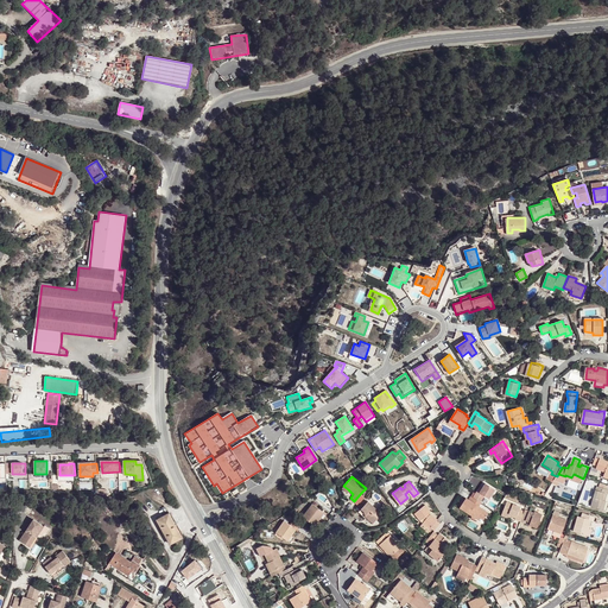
[(474,496),(481,501),(483,498),(482,496),(485,494),(486,494),(491,498),(495,488),(486,482),(482,487),(479,494),(476,493),(474,496)]
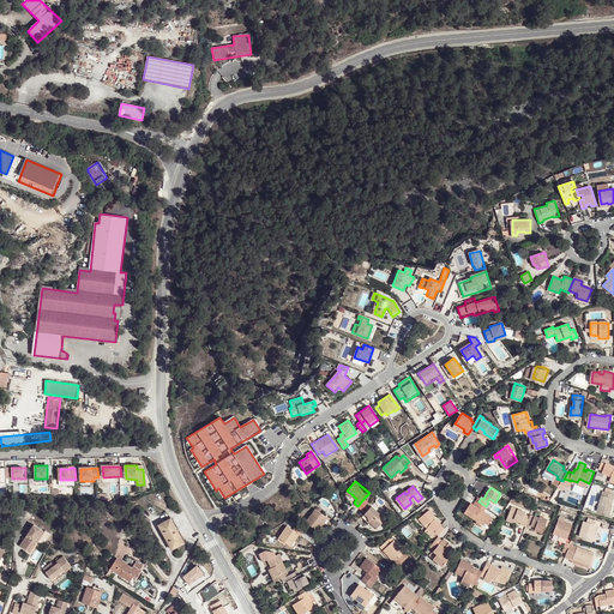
[(613,505),(611,505),(613,498),(613,492),(605,491),(599,510),(612,513),(613,505)]
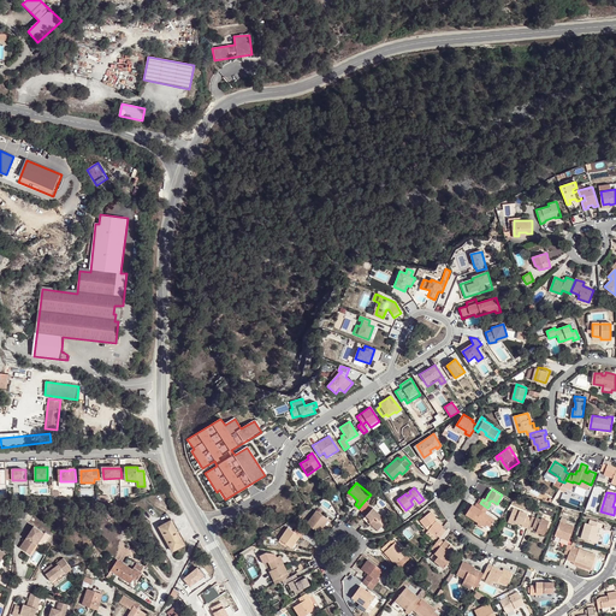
[(594,509),(600,511),(605,496),(600,495),(597,507),(594,507),(594,509)]
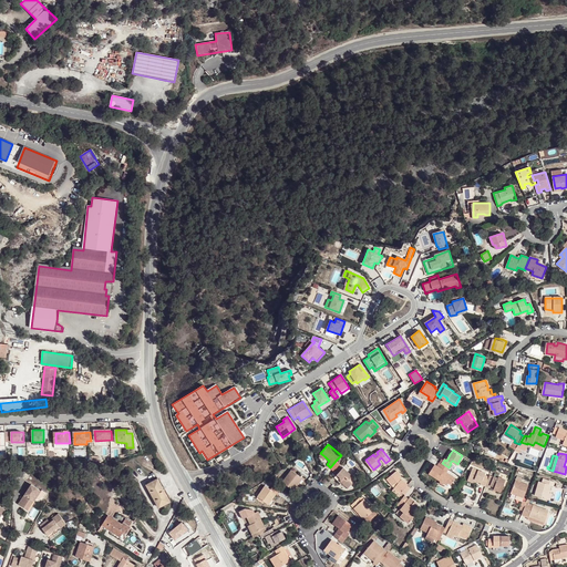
[(336,461),(330,467),(333,470),(339,464),(336,461)]
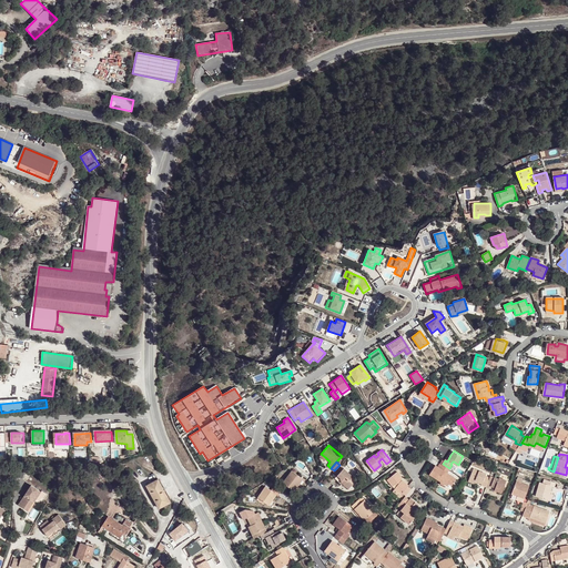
[(443,464),(440,462),(438,466),(436,464),(432,472),(442,478),(443,477),(445,478),(453,483),(457,477),(447,472),(449,468),(443,464)]
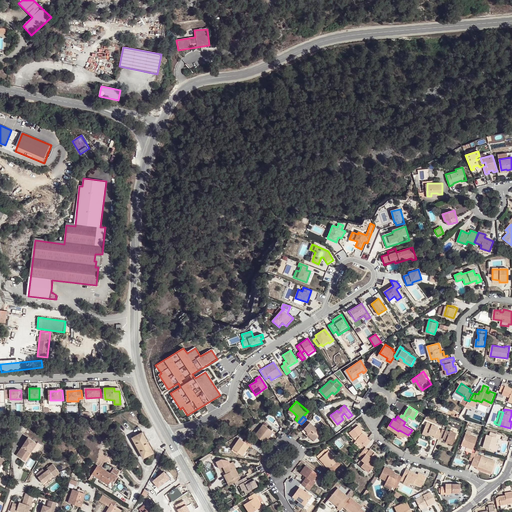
[(293,430),(299,427),(296,421),(290,424),(293,430)]
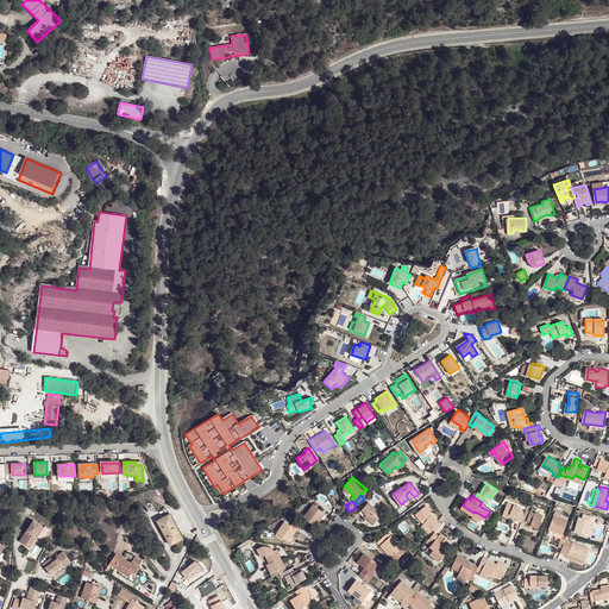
[(369,501),(362,509),(368,514),(365,515),(375,523),(384,514),(369,501)]
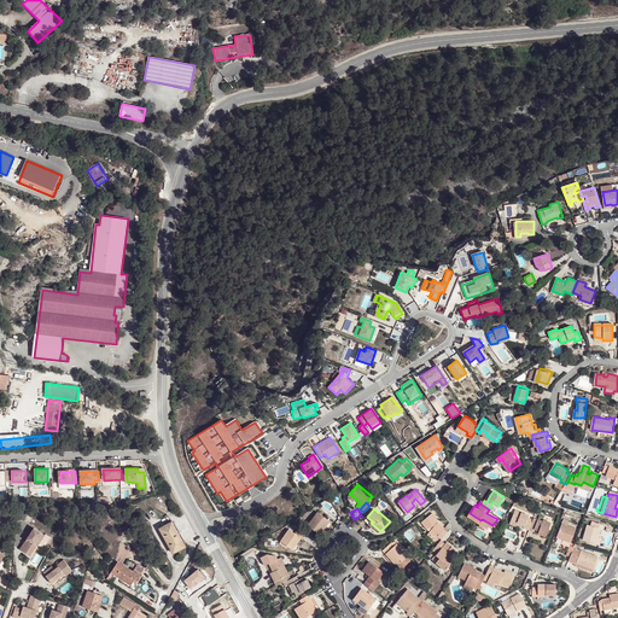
[(324,526),(330,519),(319,511),(309,524),(321,532),(325,528),(324,526)]
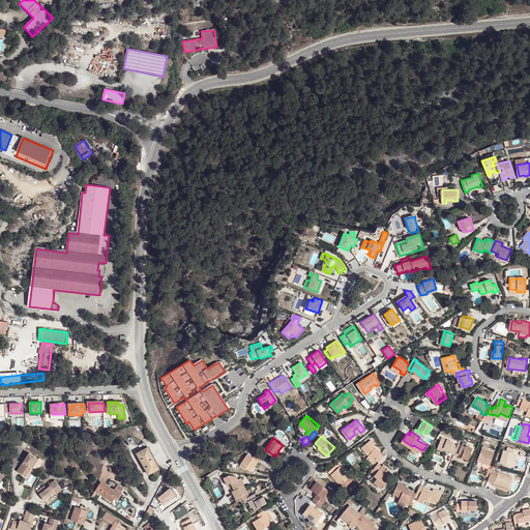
[(376,460),(379,462),(384,455),(381,453),(382,452),(377,447),(375,447),(374,448),(373,447),(374,446),(376,444),(371,438),(361,446),(366,452),(369,450),(371,452),(369,455),(375,461),(376,460)]
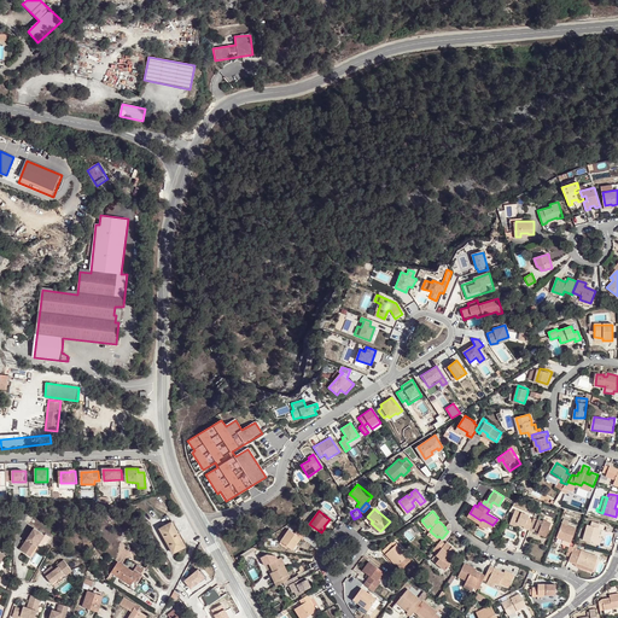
[(523,530),(529,532),(532,523),(528,520),(529,518),(514,513),(511,523),(517,525),(524,528),(524,529),(523,530)]
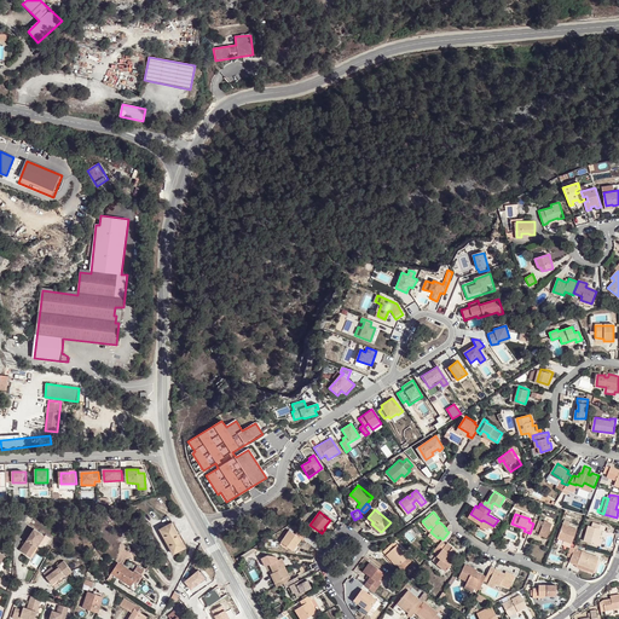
[(533,524),(530,533),(539,537),(541,534),(543,536),(542,538),(547,539),(550,532),(548,532),(550,525),(544,522),(543,525),(534,521),(533,524)]
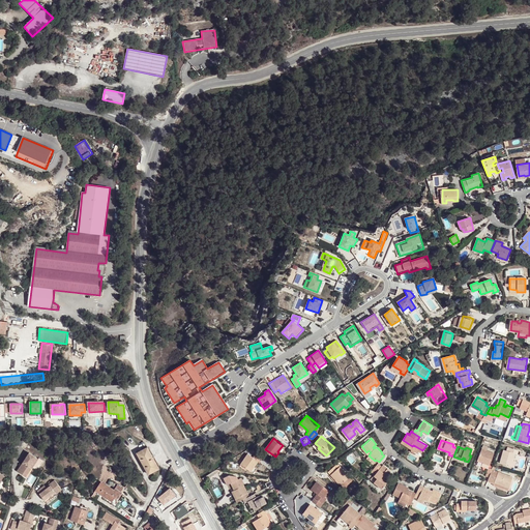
[(146,448),(143,449),(138,452),(149,474),(159,469),(148,447),(146,448)]
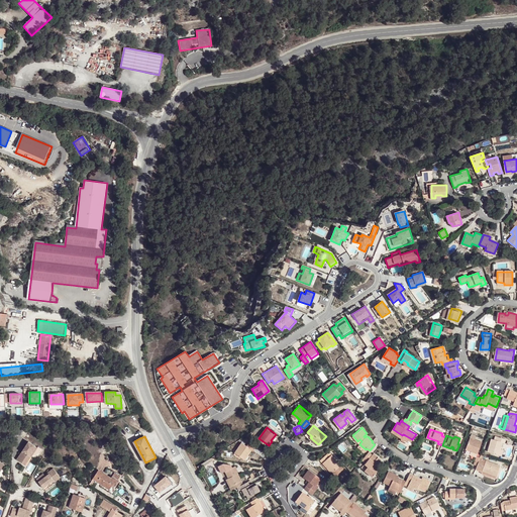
[(489,450),(501,454),(503,449),(505,442),(506,442),(507,438),(500,436),(499,439),(493,437),(489,450)]
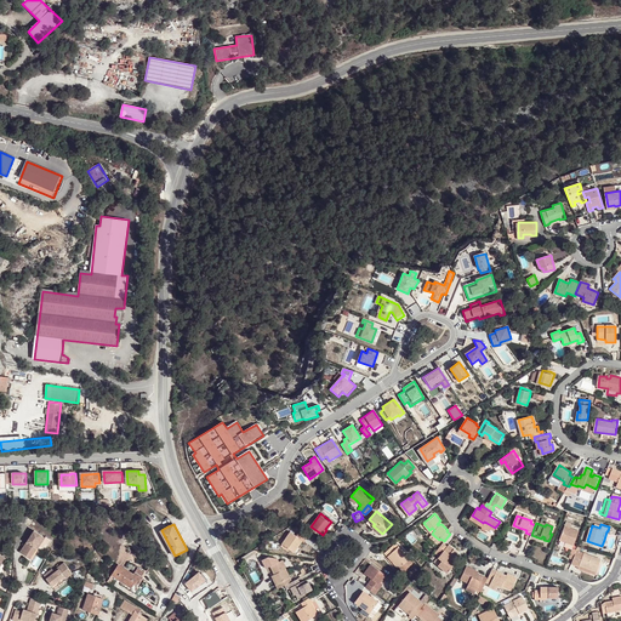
[(568,540),(568,541),(575,545),(581,530),(567,525),(562,537),(568,540)]
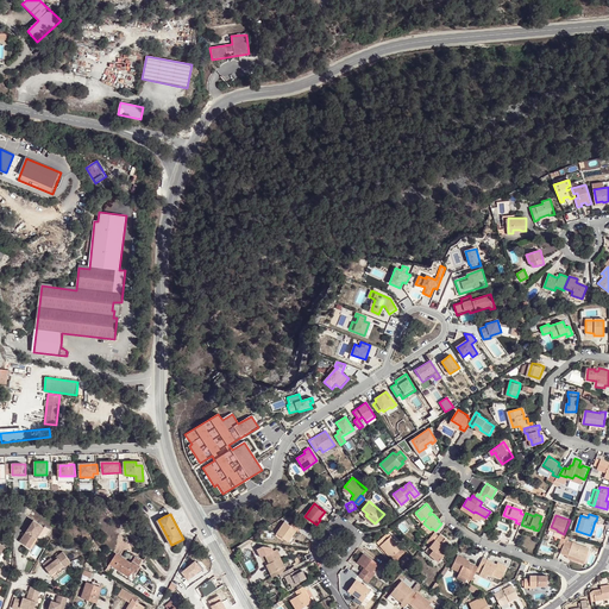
[(292,534),(294,535),(299,529),(300,531),(302,526),(295,521),(293,525),(287,521),(278,533),(288,540),(292,534)]
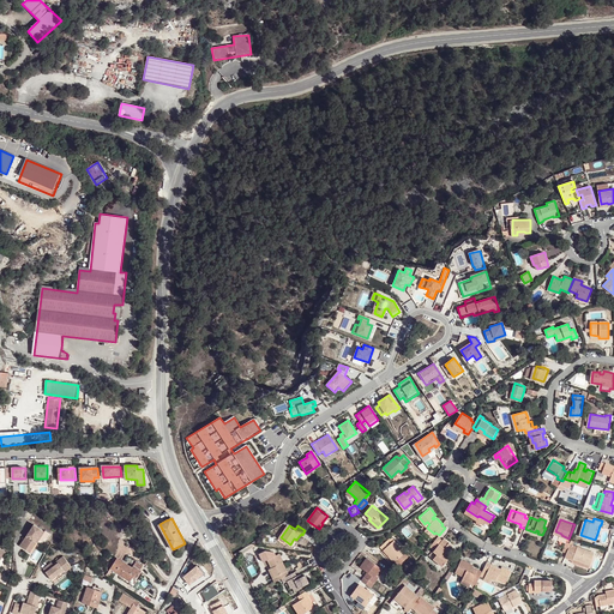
[(20,547),(28,552),(30,547),(29,547),(34,541),(36,543),(37,543),(44,534),(35,527),(20,547)]
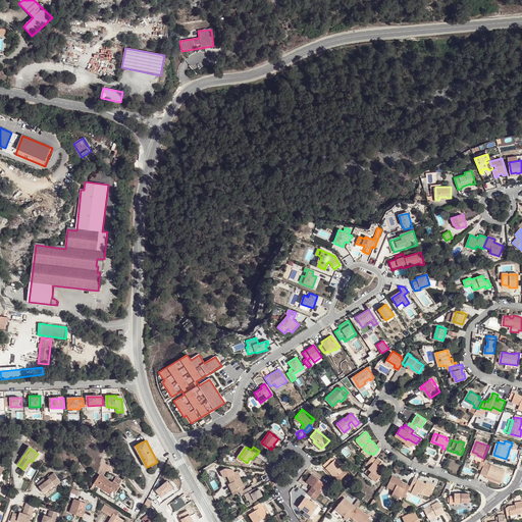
[(372,456),(366,464),(369,466),(368,468),(371,471),(369,474),(376,480),(382,474),(379,471),(377,469),(378,468),(380,469),(384,464),(377,457),(376,459),(372,456)]
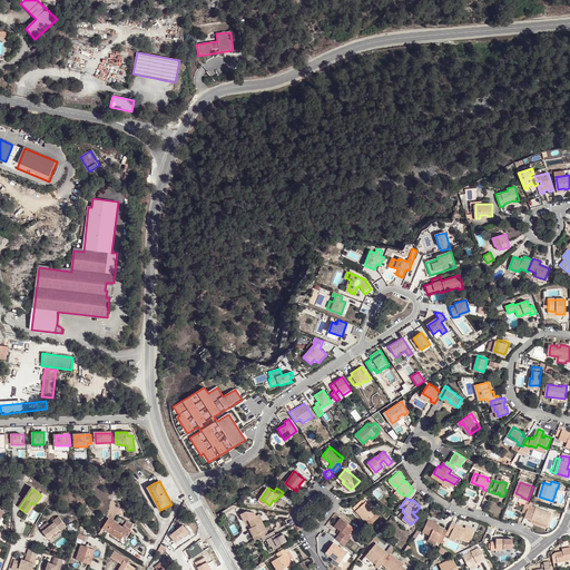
[(356,510),(357,508),(359,507),(363,511),(362,512),(369,518),(376,510),(366,500),(363,502),(361,499),(353,507),(356,510)]
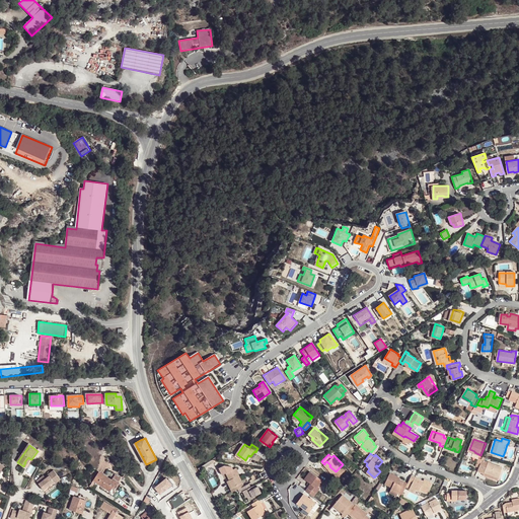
[(480,466),(478,470),(485,473),(485,472),(500,477),(503,467),(486,460),(483,459),(480,466)]
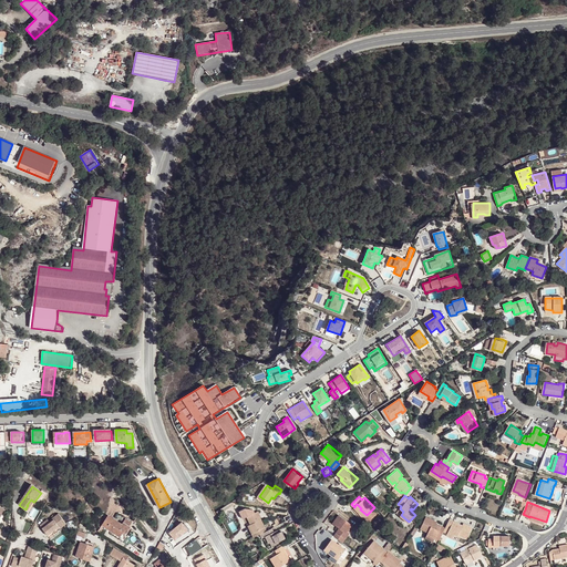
[(261,516),(258,511),(247,516),(250,524),(249,524),(254,532),(265,526),(261,518),(260,518),(259,517),(261,516)]
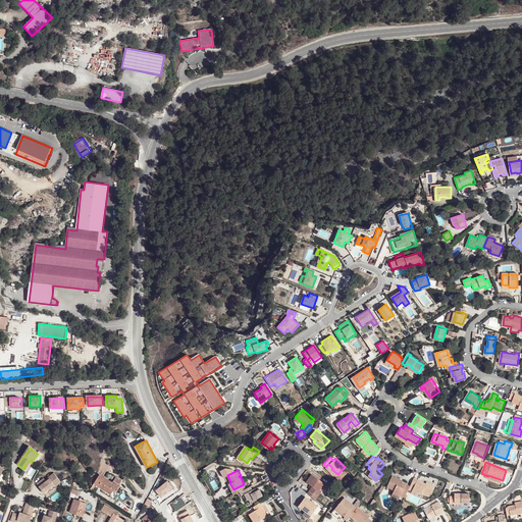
[(44,477),(37,483),(44,493),(54,485),(55,486),(61,482),(53,472),(48,477),(50,478),(47,481),(45,479),(44,477)]
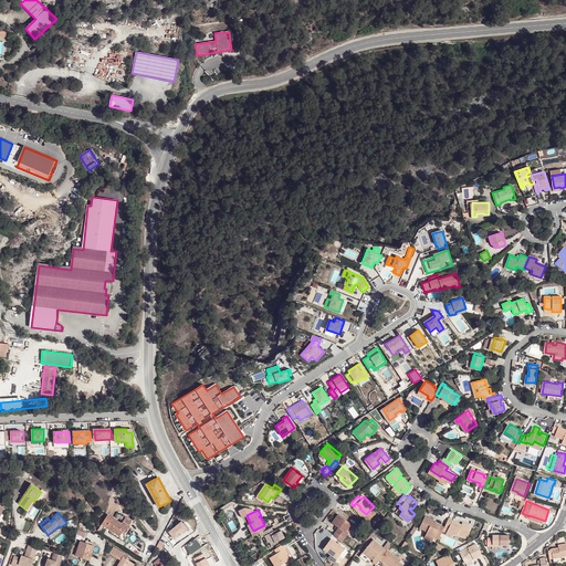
[(333,533),(343,540),(348,532),(346,531),(352,523),(338,513),(333,521),(338,526),(341,527),(337,531),(336,530),(333,533)]
